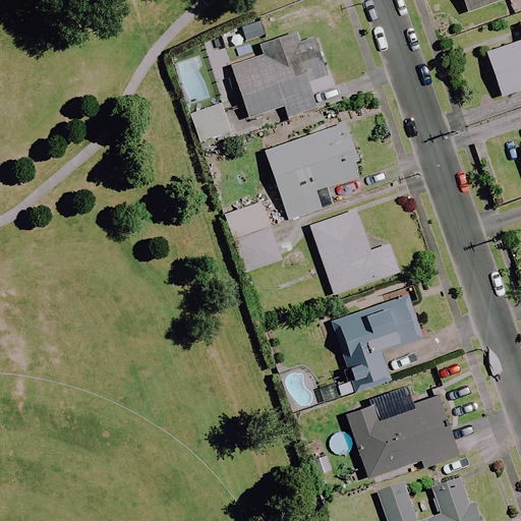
[(462,0),(468,14),(506,0),(462,0)]
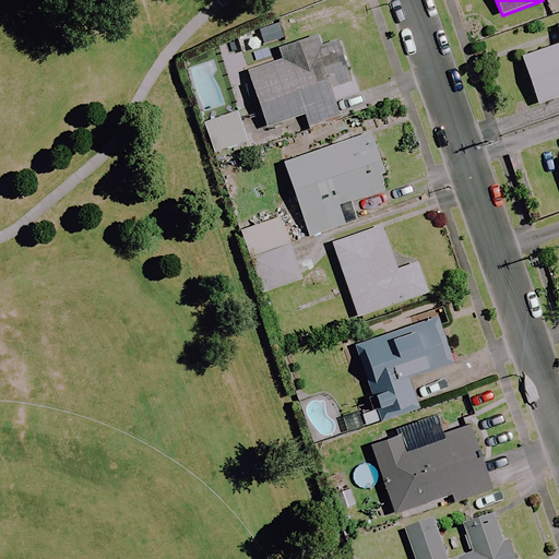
[(558,25),(557,26),(558,33),(558,45),(521,57),(536,105),(558,97),(558,25)]
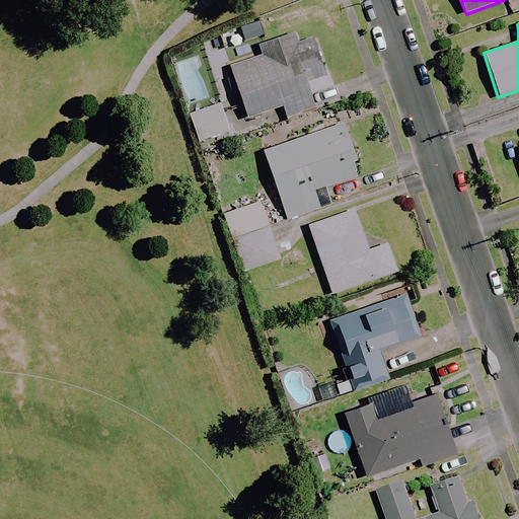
[(320,79),(306,32),(265,45),(268,54),(230,66),(247,119),(284,107),(287,117),(314,108),(306,83),(320,79)]
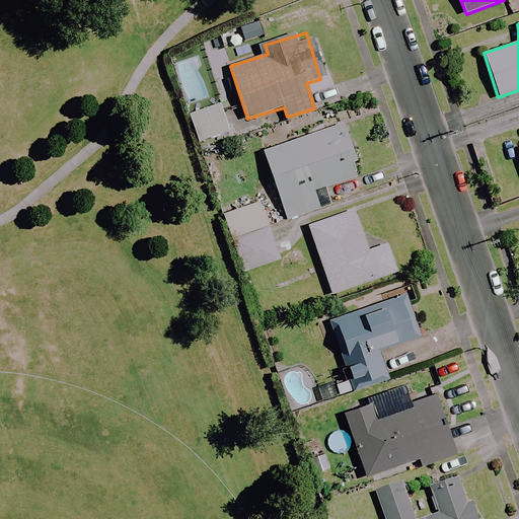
[(229,133),(221,104),(190,115),(198,143),(229,133)]
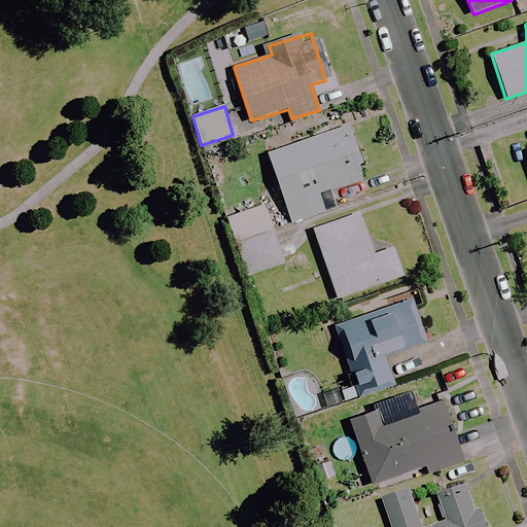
[(366,178),(349,127),(268,154),(291,223),(325,212),(319,195),(366,178)]
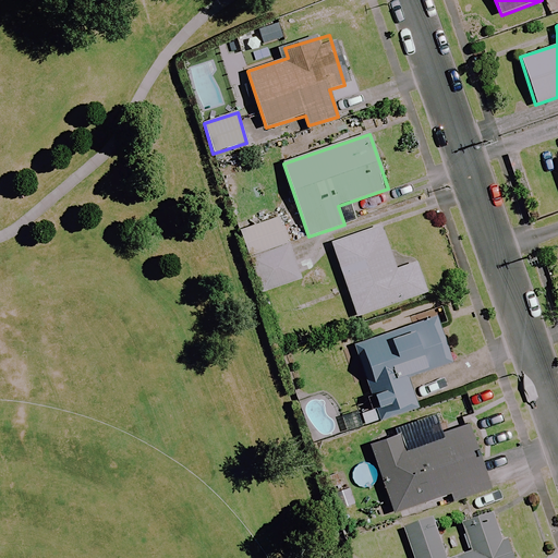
[(290,235),(284,217),(242,231),(262,292),(300,279),(286,237),(290,235)]
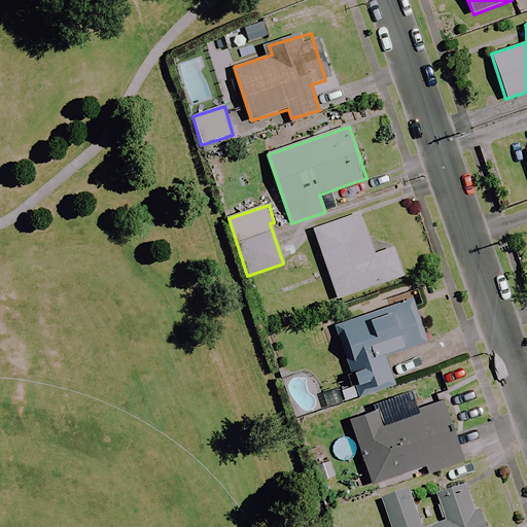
[(374,255),(359,214),(314,230),(337,300),(402,277),(393,249),(374,255)]
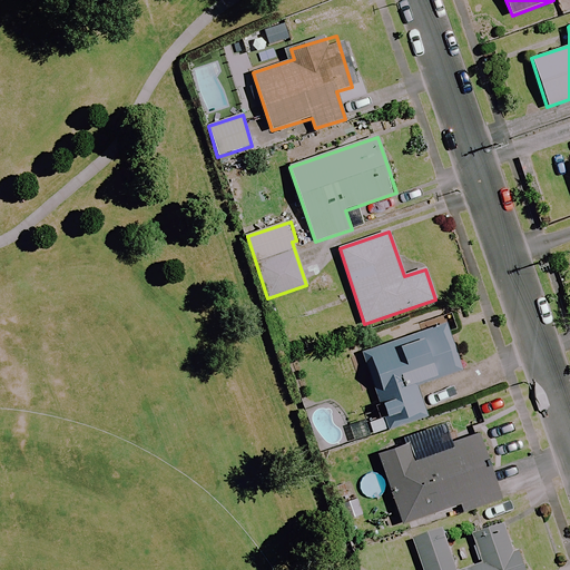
[(453,344),(446,325),(364,354),(390,429),(426,415),(416,385),(457,372),(448,345),(453,344)]
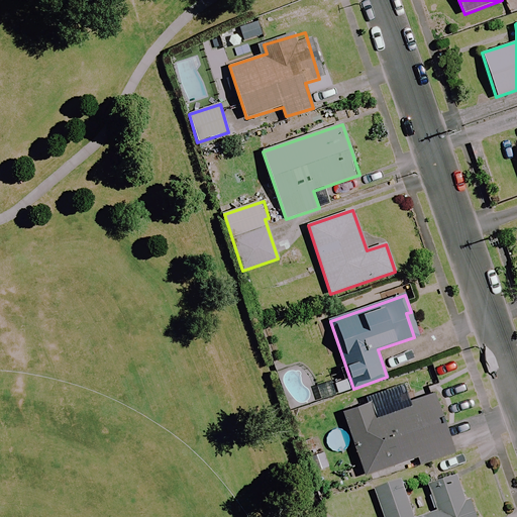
[(453,453),(434,395),(390,409),(387,399),(344,413),(365,476),(418,458),(420,464),(453,453)]
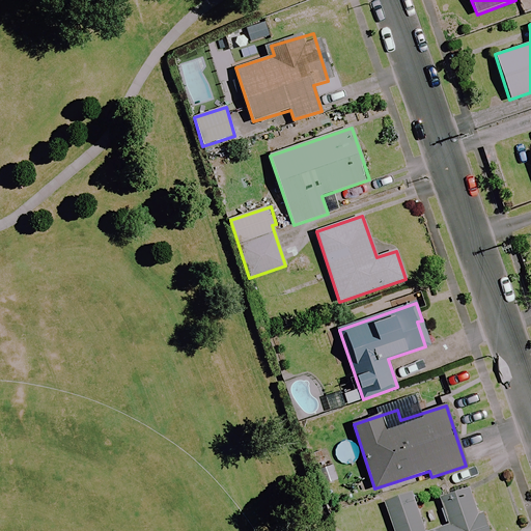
[(480,520),(471,490),(440,500),(448,527),(435,530),(425,530),(414,496),(386,505),(394,530),(491,530),(486,518),(480,520)]
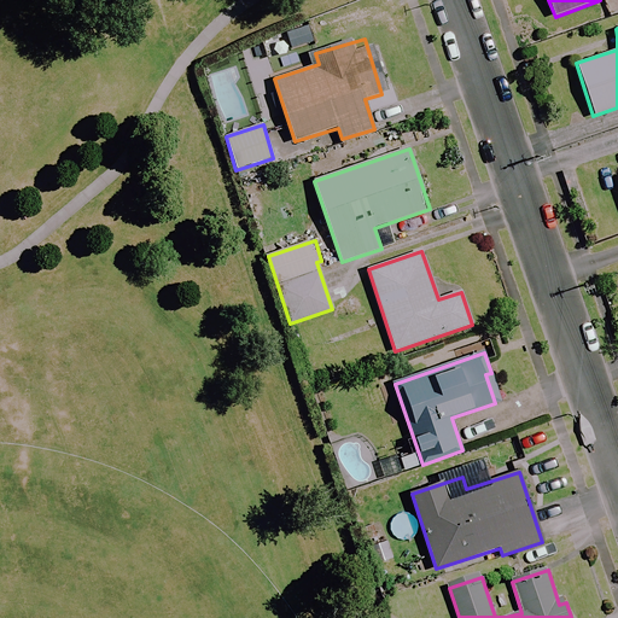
All buildings are outlined.
